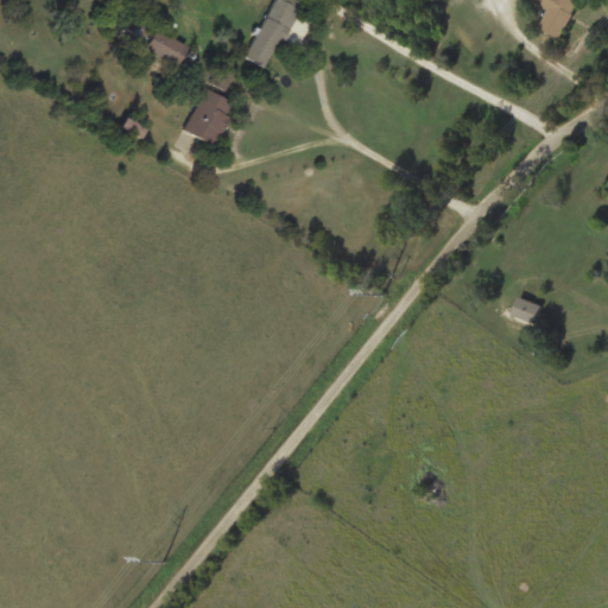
[(268,68),(298,0),(296,0),(271,0),(246,58),(268,68)]
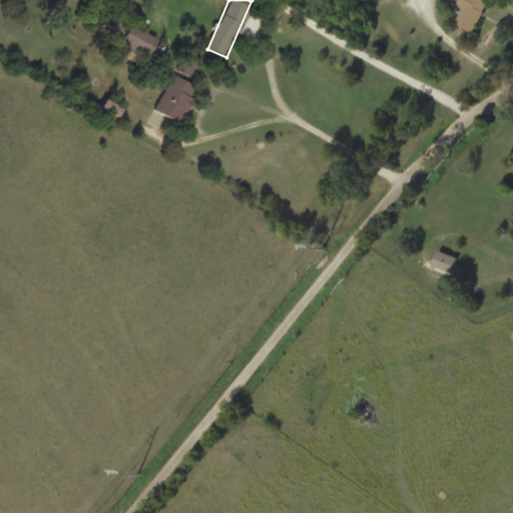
[(456,23),(475,31),(488,0),(450,0),(464,6),(456,23)]
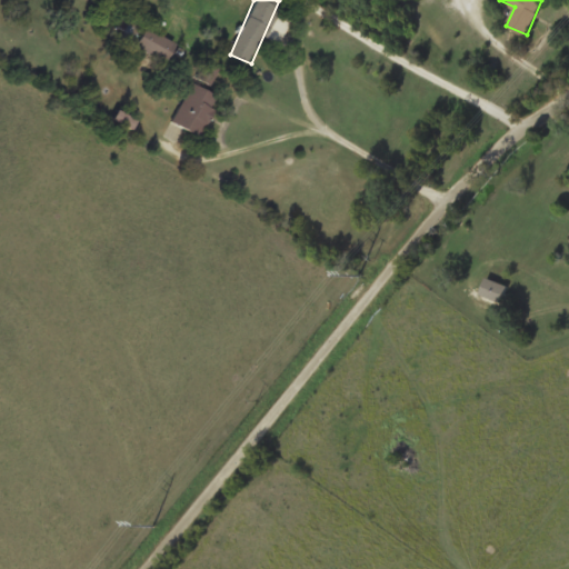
[(175,42),(130,18),(120,37),(163,61),(175,42)]
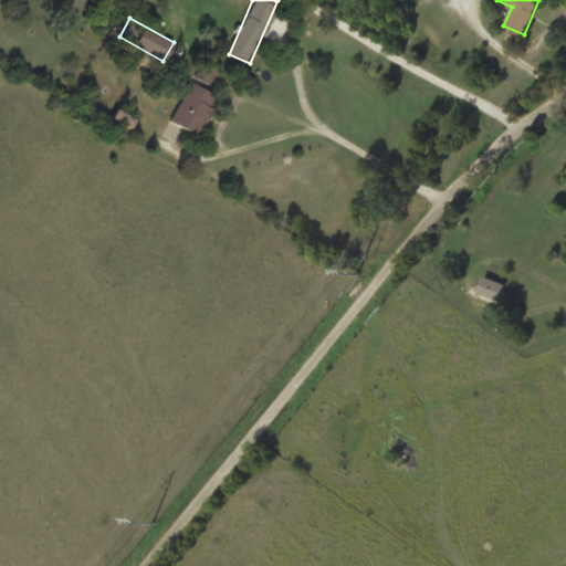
[(217,67),(203,61),(196,77),(209,84),(217,67)]
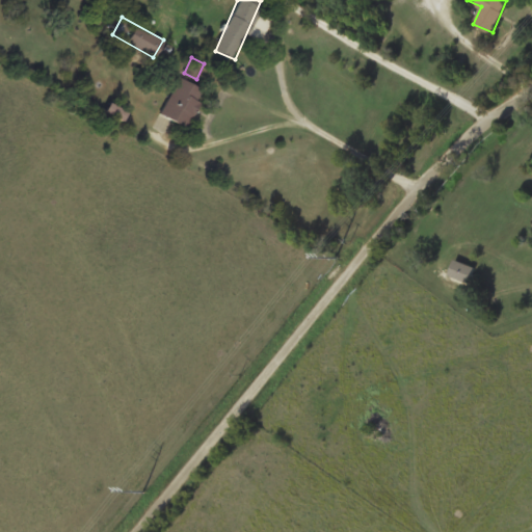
[(186,127),(206,90),(179,76),(160,112),(186,127)]
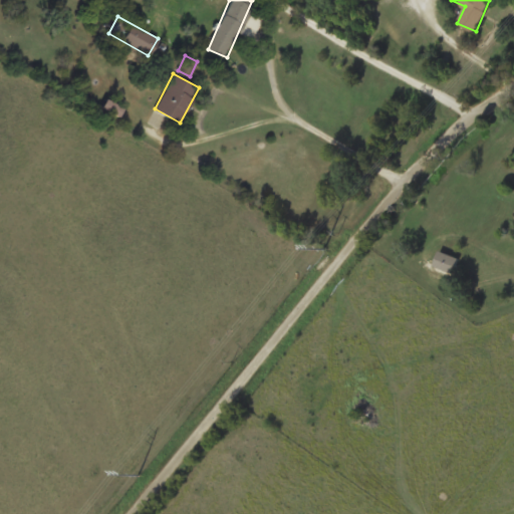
[(117,115),(122,107),(103,98),(99,106),(117,115)]
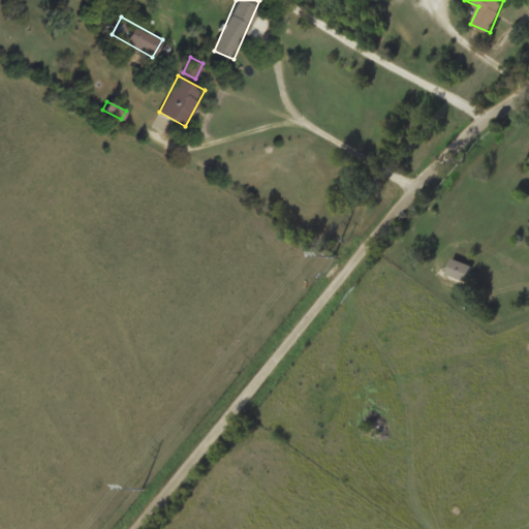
[(466,281),(472,266),(453,257),(446,273),(466,281)]
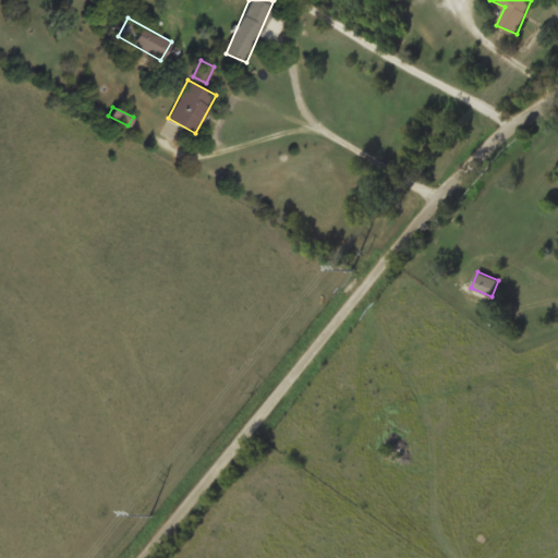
All buildings are outlined.
